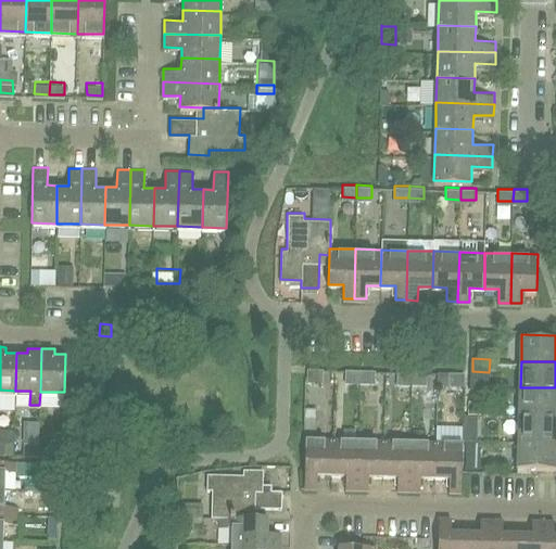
[(324,367),(307,367),(307,379),(323,379),(324,367)]
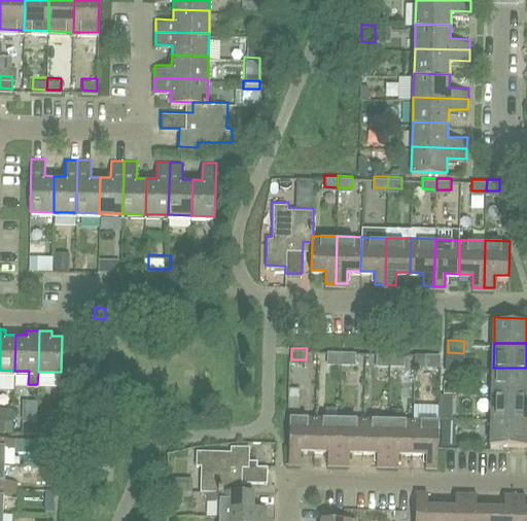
[(342,349),(327,349),(327,360),(342,360),(342,349)]
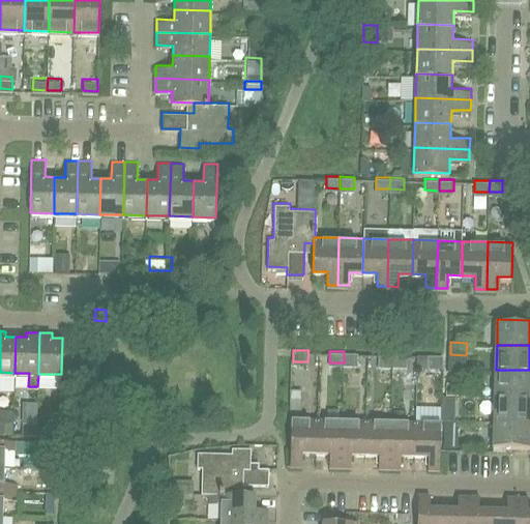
[(357,351),(344,351),(344,362),(357,364),(357,351)]
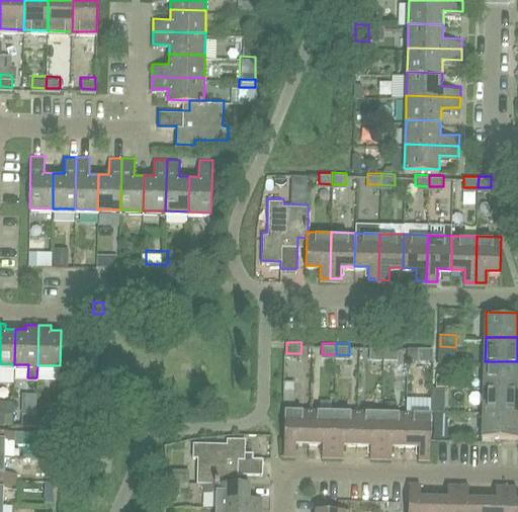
[(383,355),(384,344),(370,344),(369,355),(383,355)]
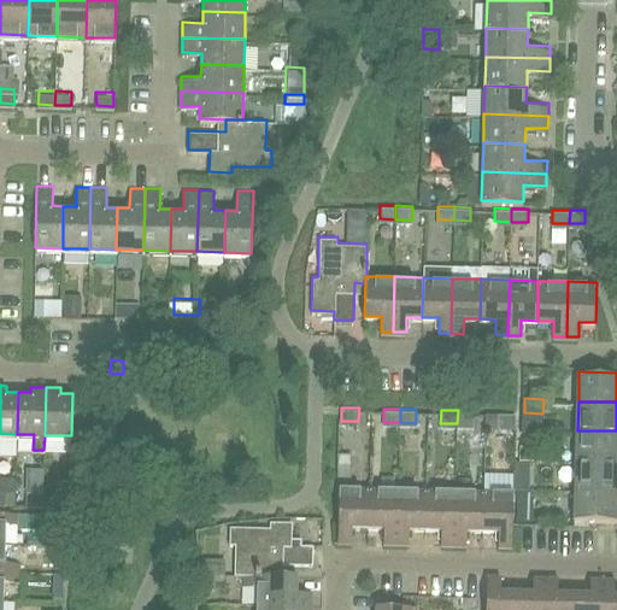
[(474,411),(458,410),(457,423),(474,424),(474,411)]
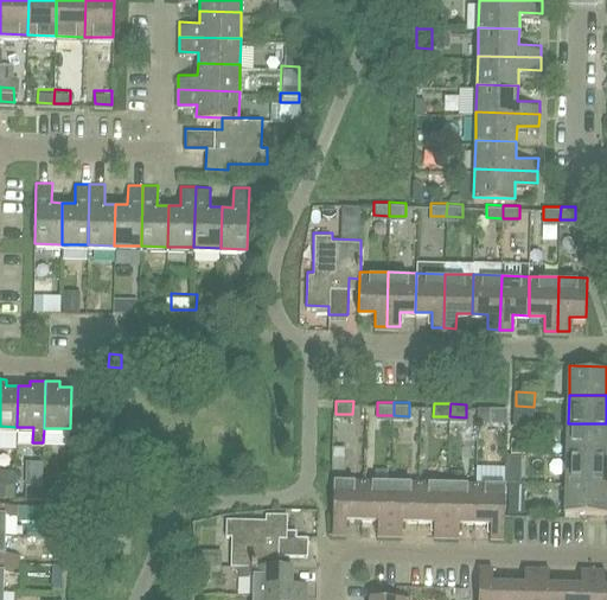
[(490,404),(490,417),(508,417),(508,406),(490,404)]
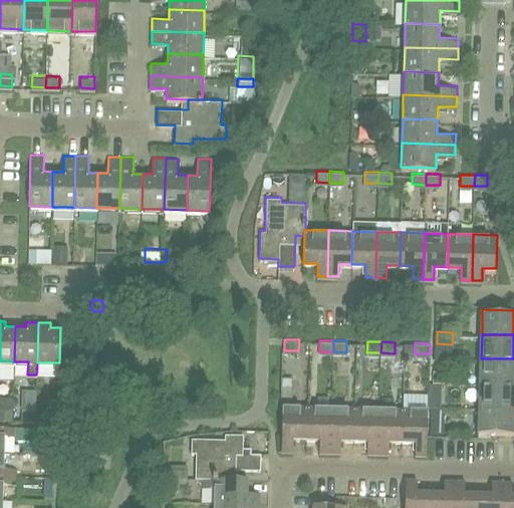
[(513,358),(481,358),(480,382),(513,383),(513,358)]
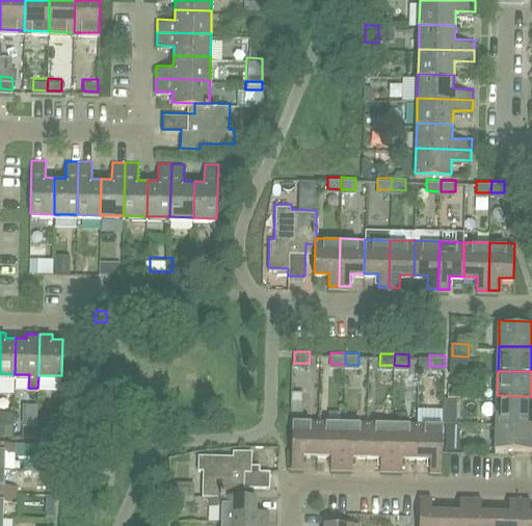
[(531,396),(497,395),(497,420),(531,421),(531,418),(531,396)]
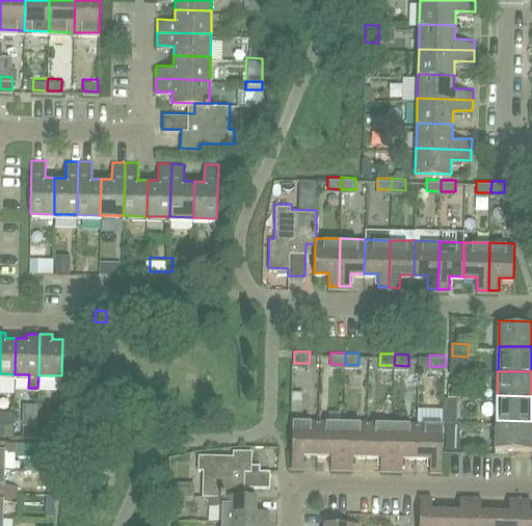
[(444,405),(443,418),(456,419),(456,406),(444,405)]
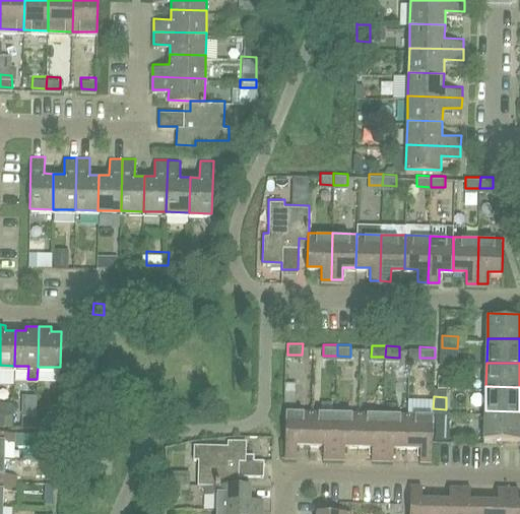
[(285,456),(297,456),(297,443),(310,443),(311,410),(286,409),(285,456)]
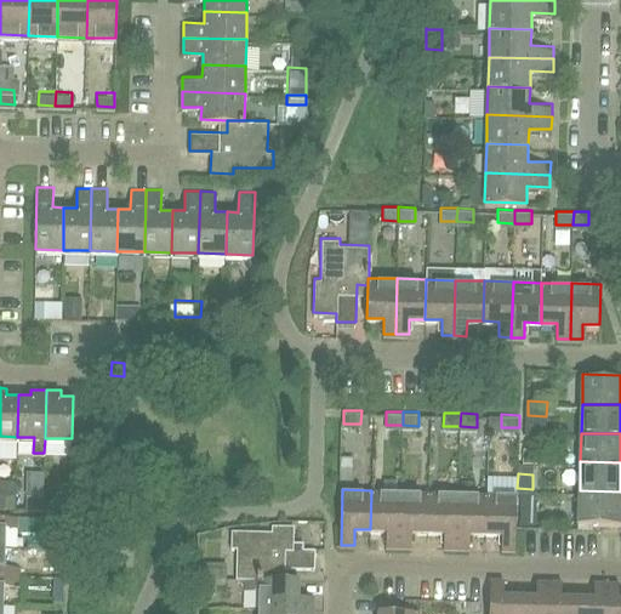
[(400,490),(371,490),(370,529),(387,530),(386,546),(399,546),(400,490)]
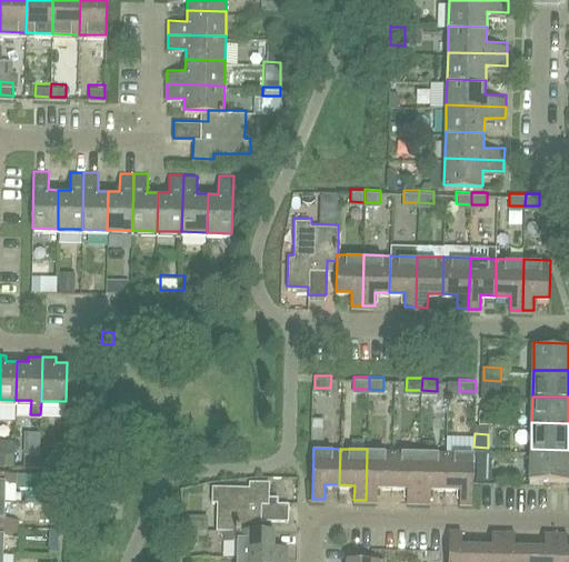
[(392,487),(393,450),(367,449),(366,500),(378,500),(378,487),(392,487)]
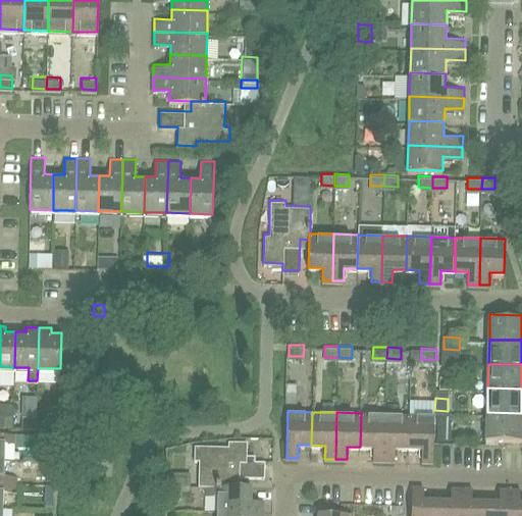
[(521,439),(521,426),(521,427),(521,413),(487,412),(486,437),(521,439)]
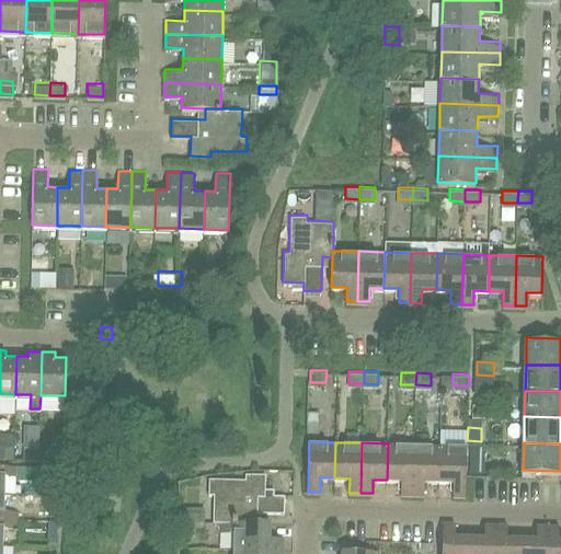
[(414,445),(388,443),(387,480),(402,480),(401,494),(412,494),(414,445)]
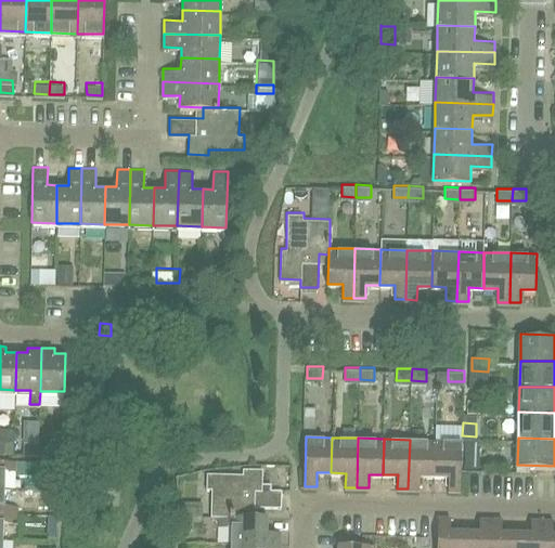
[(24,440),(23,451),(23,452),(38,453),(38,440),(24,440)]
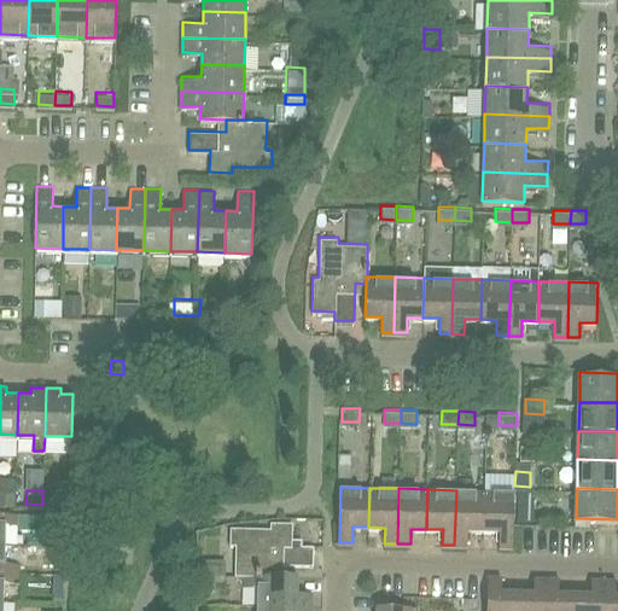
[(58,490),(42,490),(42,505),(59,505),(58,490)]
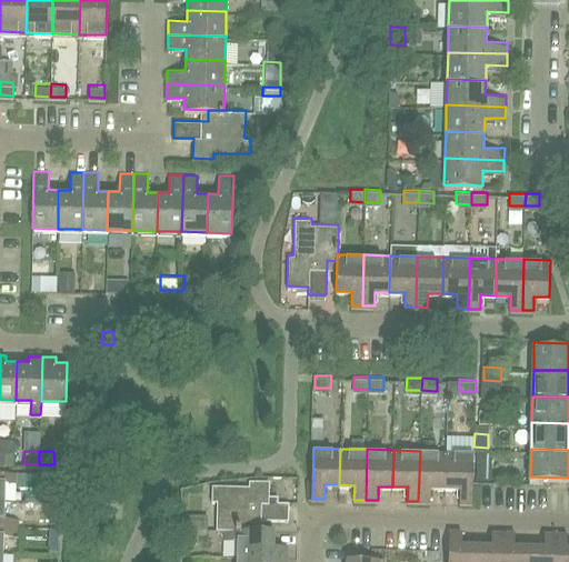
[(418,501),(430,501),(430,488),(446,488),(447,451),(420,451),(418,501)]
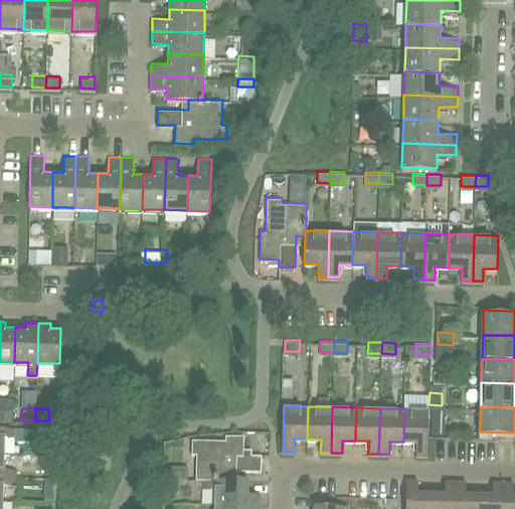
[(428,409),(404,408),(403,442),(416,443),(415,455),(427,456),(428,409)]
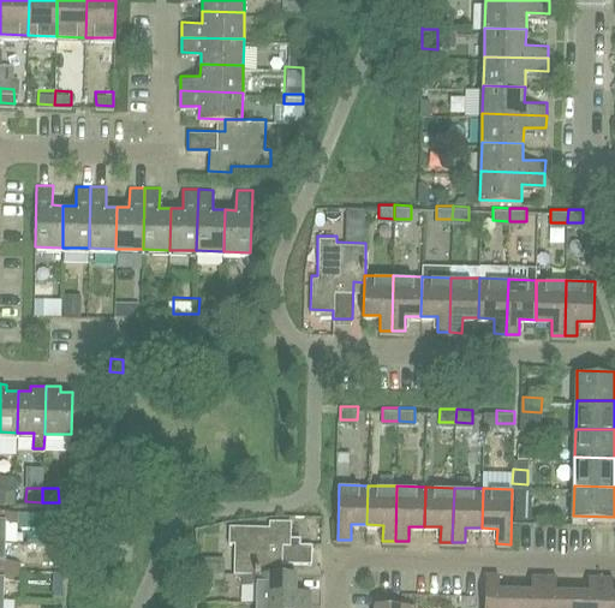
[(0,535),(5,536),(6,517),(17,518),(17,520),(47,522),(46,538),(63,540),(64,508),(0,506),(0,535)]
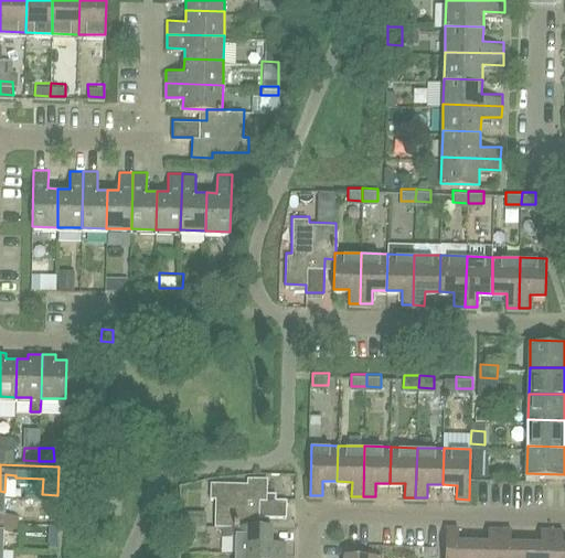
[(267,475),(246,475),(246,481),(210,480),(210,496),(215,496),(215,523),(222,524),(223,523),(253,523),(253,514),(286,514),(287,496),(267,496),(267,475)]
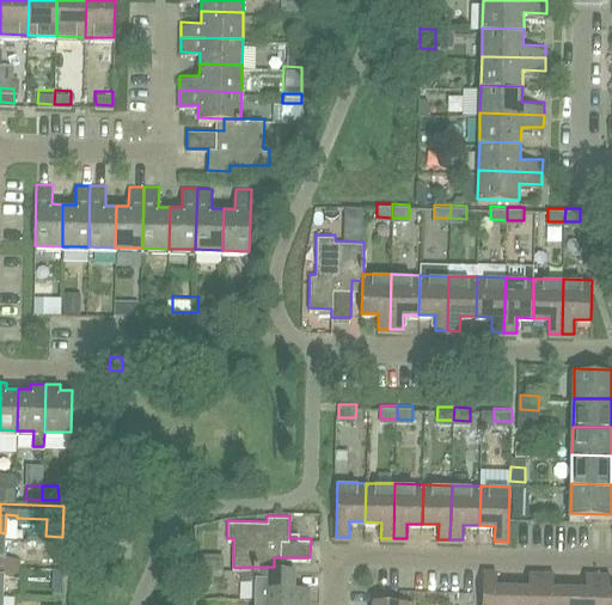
[(5,533),(0,532),(0,561),(19,562),(19,554),(5,552),(5,533)]
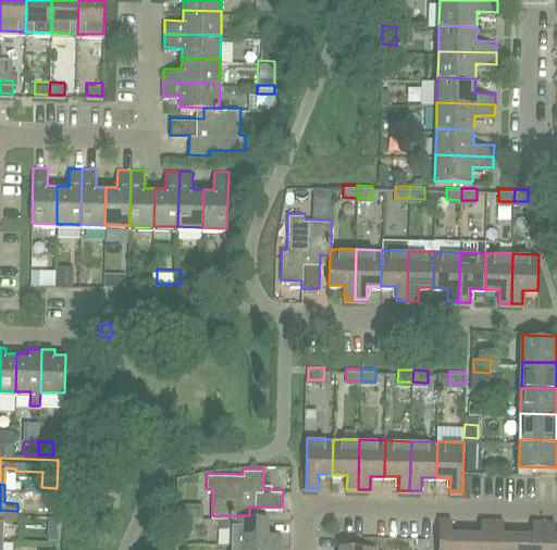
[(0,536),(3,537),(3,520),(16,521),(17,511),(0,510),(0,536)]
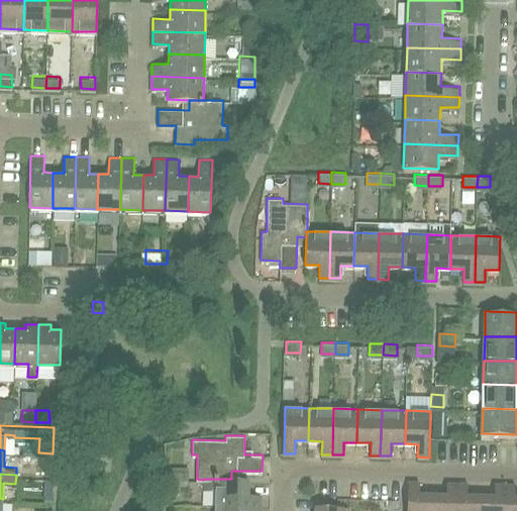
[(249,480),(231,479),(204,479),(203,480),(203,487),(216,488),(215,503),(261,504),(262,494),(249,494),(249,480)]
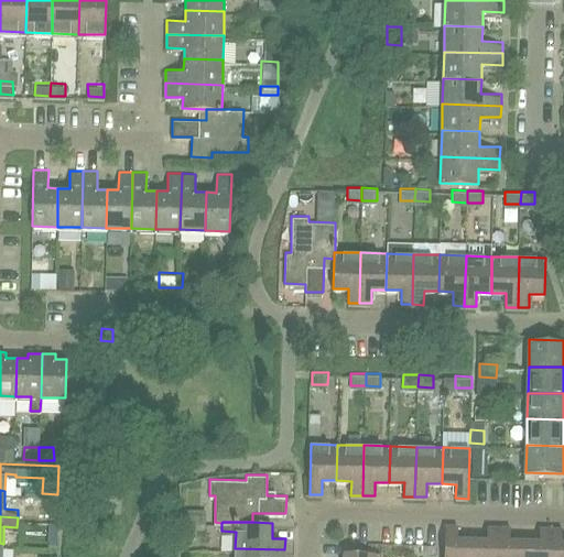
[(445,523),(444,556),(470,556),(472,537),(457,537),(457,524),(445,523)]
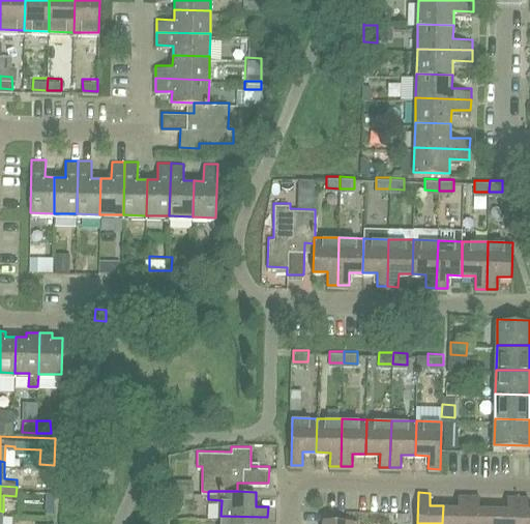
[(457,506),(443,505),(442,523),(467,523),(468,494),(458,494),(457,506)]
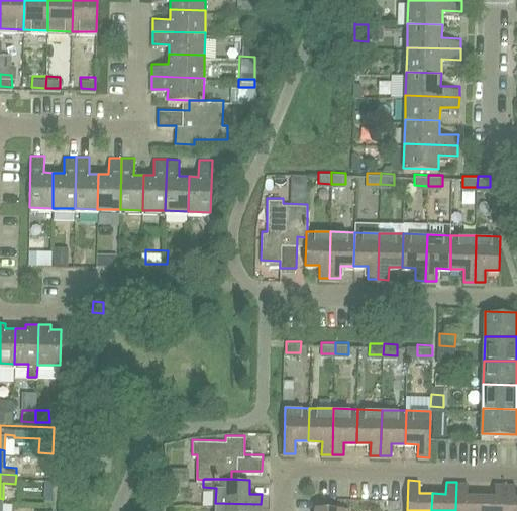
[(480,510),(481,495),(467,494),(468,482),(456,482),(455,510),(480,510)]
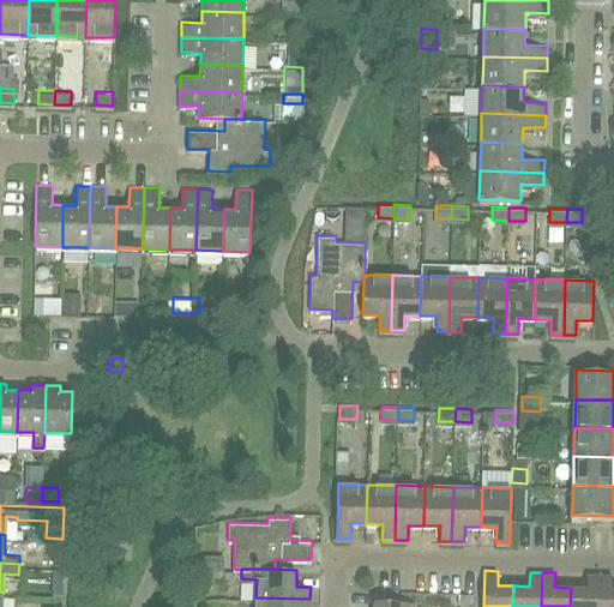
[(587,588),(571,588),(570,606),(599,606),(600,574),(588,574),(587,588)]
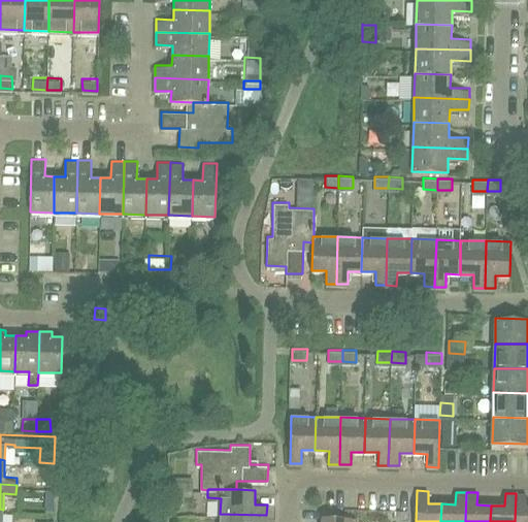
[(527,493),(516,493),(515,521),(527,521),(527,506),(526,507),(527,493)]
